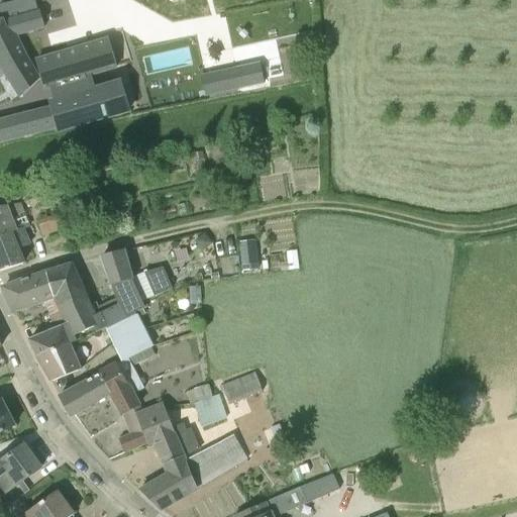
[(0,65),(21,98),(41,80),(19,37),(45,29),(37,8),(3,18),(4,21),(0,21),(0,65)]
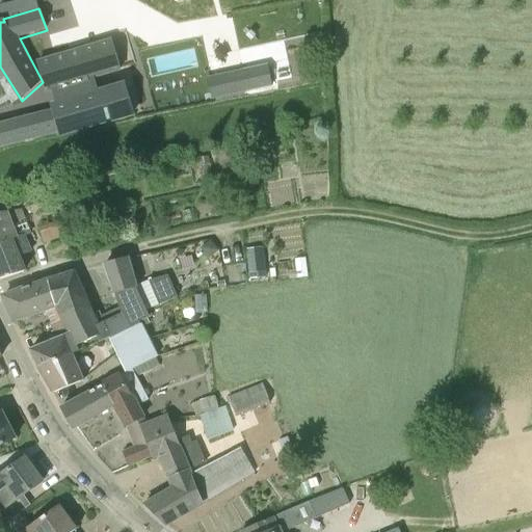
[(45,90),(55,88),(121,70),(111,38),(36,60),(45,90)]
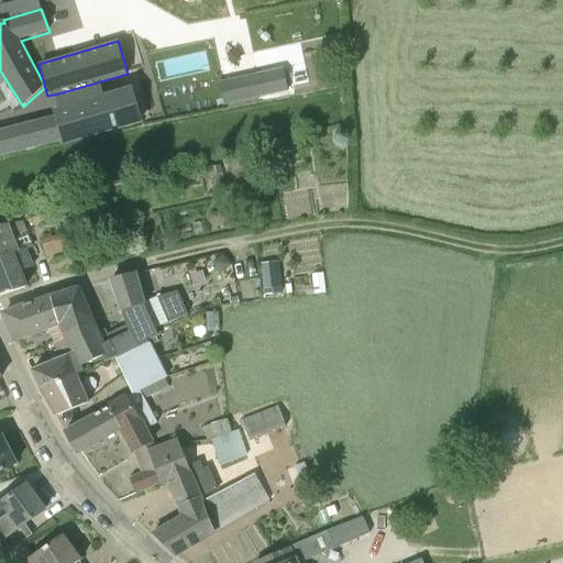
[(148,68),(128,74),(58,94),(63,109),(54,112),(55,118),(58,129),(62,140),(63,143),(161,114),(148,68)]
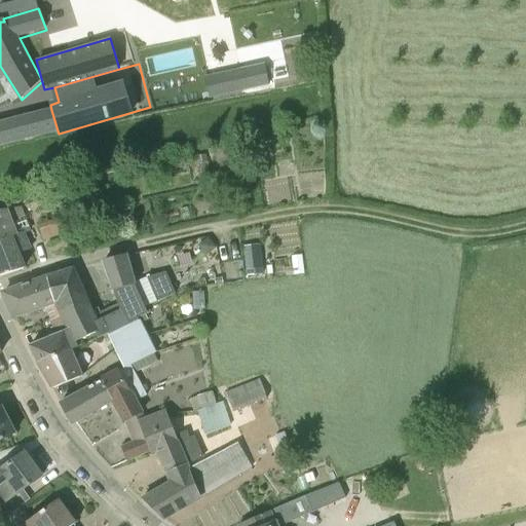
[(249,89),(245,69),(209,77),(213,98),(249,89)]
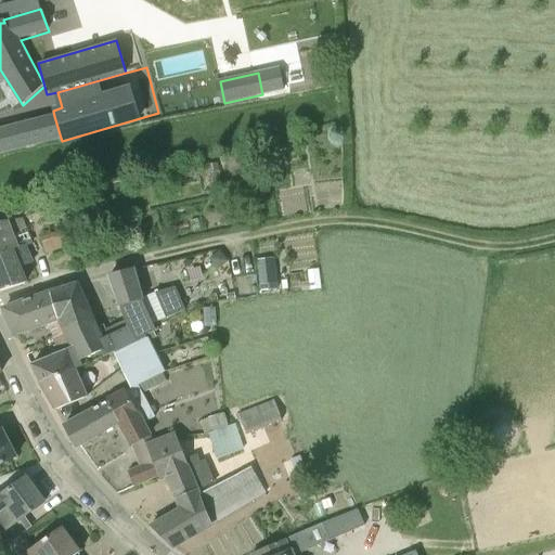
[(20,147),(30,144),(61,138),(57,127),(54,116),(0,130),(0,152),(9,150),(20,147)]
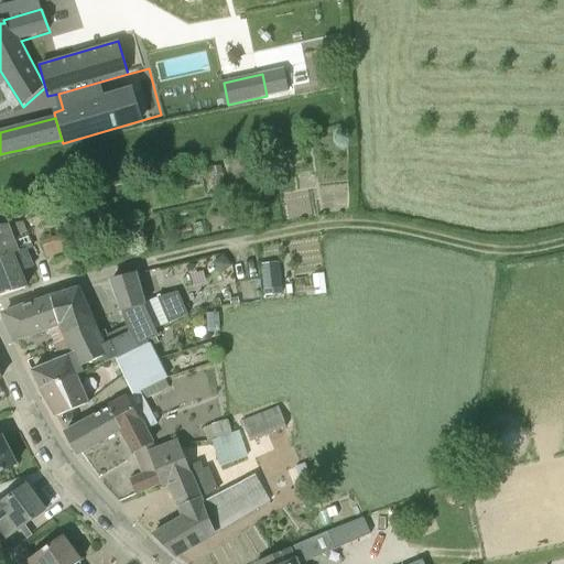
[(13,225),(13,223),(9,199),(0,201),(0,256),(19,250),(20,251),(26,249),(34,246),(25,224),(13,225)]
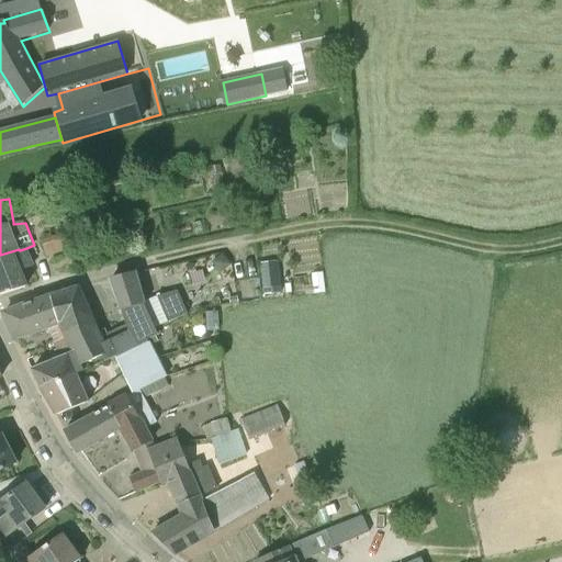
[(67,250),(60,234),(42,240),(47,257),(67,250)]
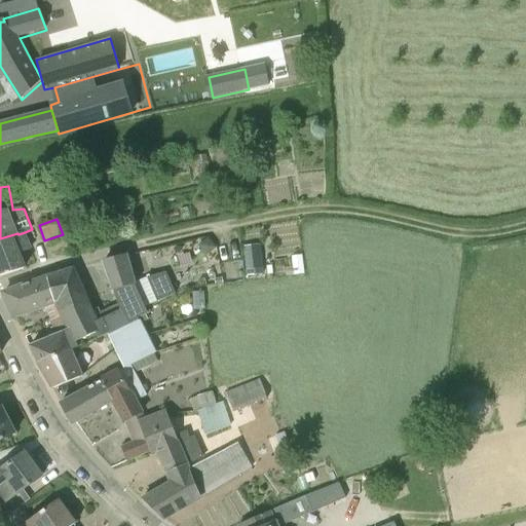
[(19,254),(32,249),(25,232),(19,234),(17,233),(0,238),(0,275),(24,268),(19,254)]
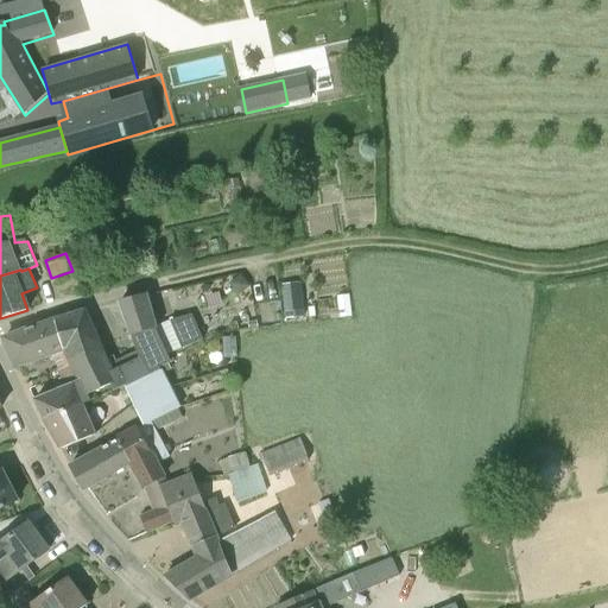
[(239,295),(249,285),(239,274),(229,285),(239,295)]
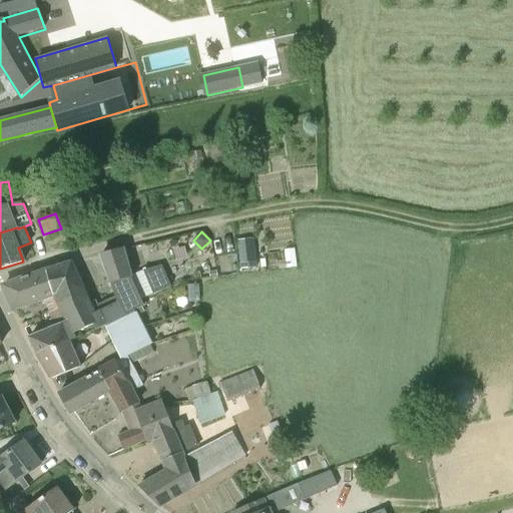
[(241,268),(258,267),(255,237),(238,239),(241,268)]
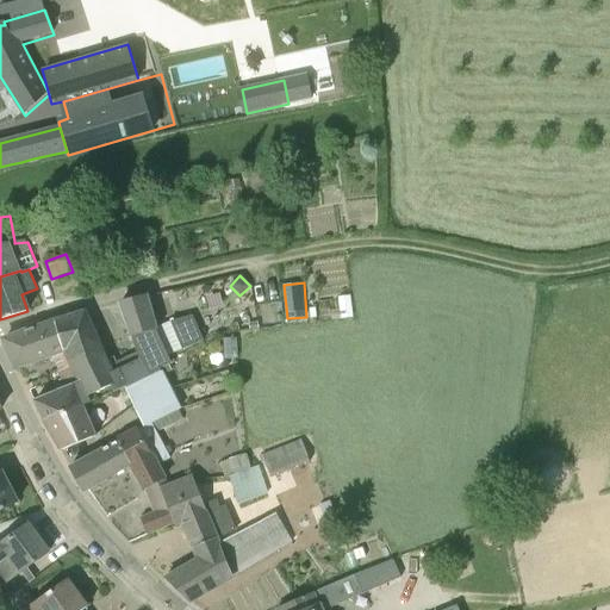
[(341,318),(353,317),(350,296),(338,297),(340,310),(331,310),(331,319),(342,319),(341,318)]
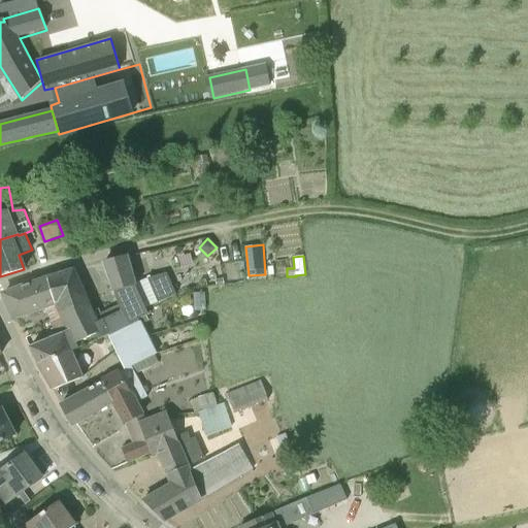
[(134,284),(127,259),(126,258),(104,263),(120,305),(127,325),(139,319),(147,316),(144,309),(176,295),(167,273),(147,278),(152,288),(138,294),(134,284)]
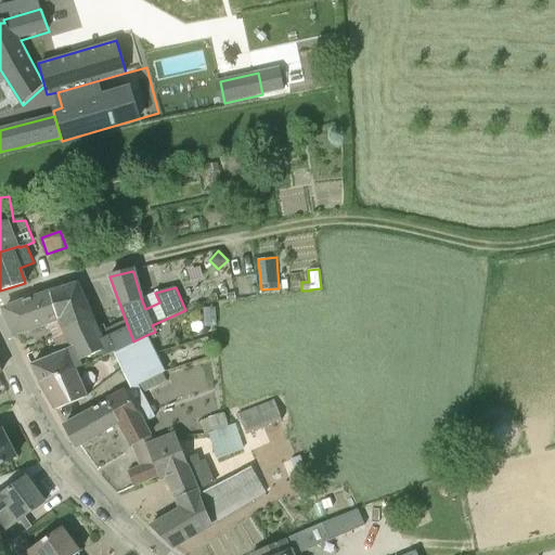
[(73,347),(74,348),(81,366),(82,366),(80,361),(103,351),(104,353),(113,350),(133,341),(126,321),(106,332),(102,325),(97,328),(76,284),(51,293),(61,318),(62,319),(67,333),(73,347)]
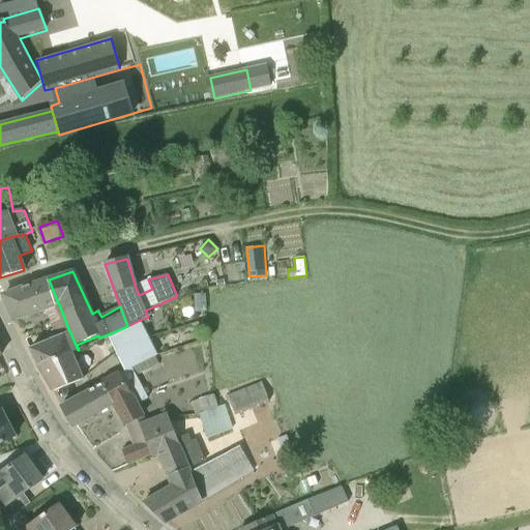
[(13,320),(58,303),(49,280),(29,286),(3,295),(13,320)]
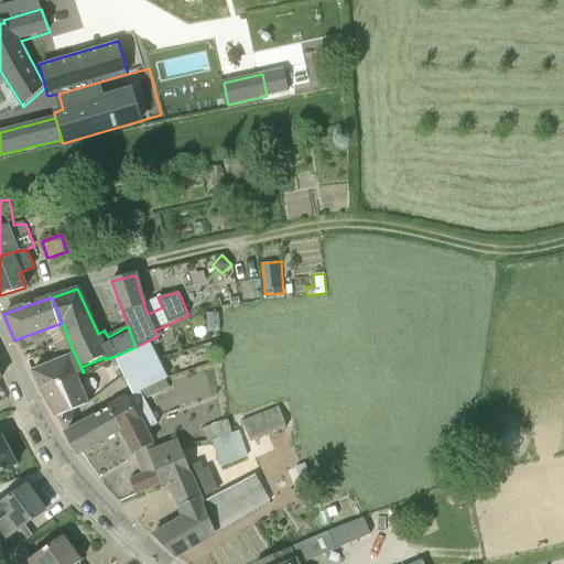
[(68,338),(63,324),(52,328),(57,343),(68,338)]
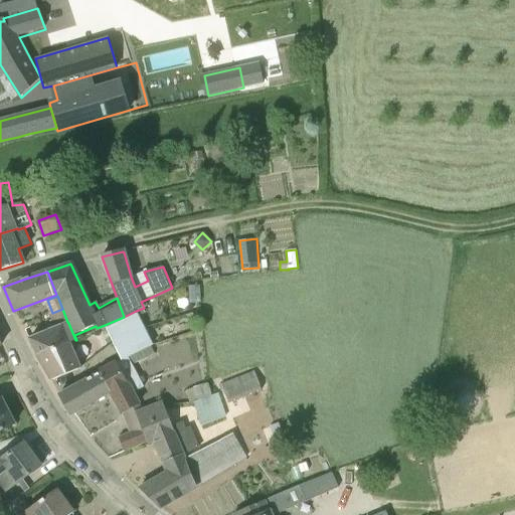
[(67,322),(62,309),(52,313),(58,326),(67,322)]
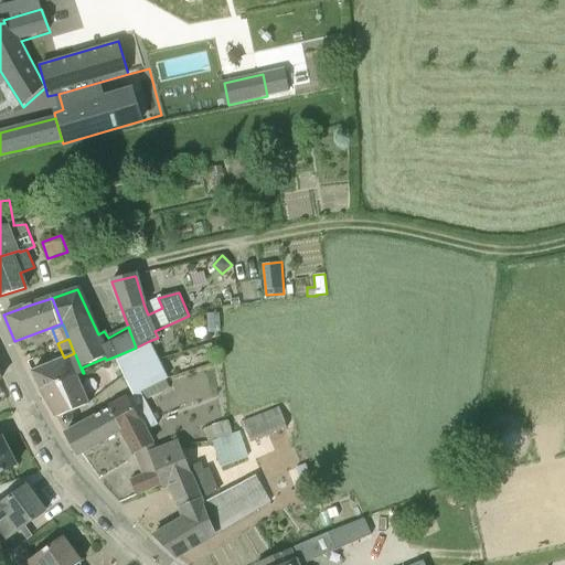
[(125,376),(158,361),(149,341),(136,348),(115,356),(125,376)]
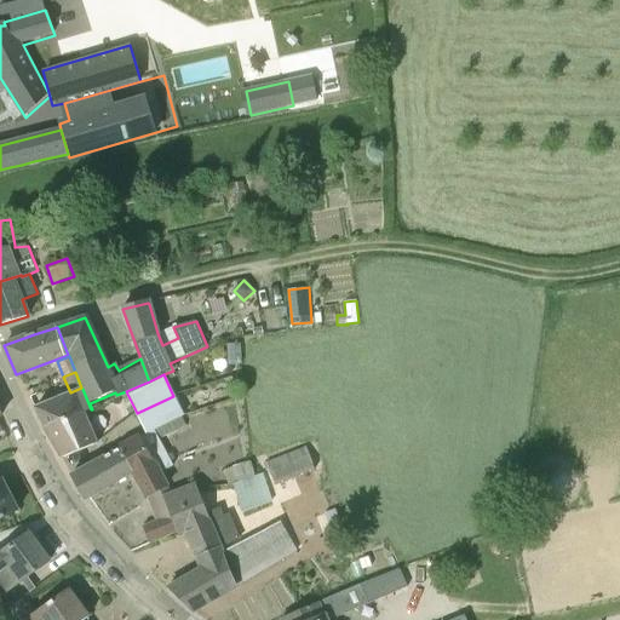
[(44,428),(91,409),(82,389),(35,408),(44,428)]
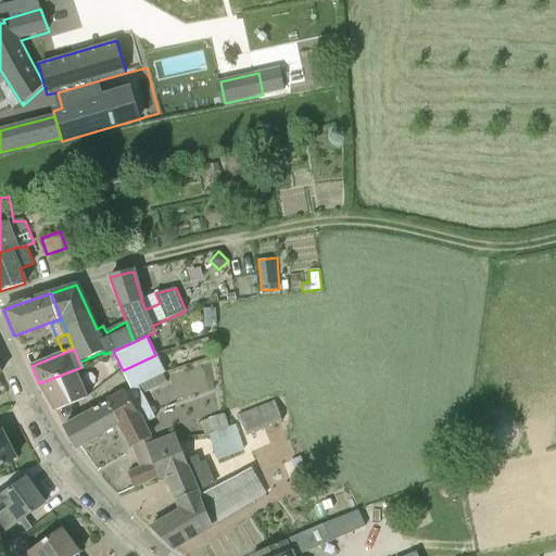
[(155,355),(123,370),(131,389),(133,389),(163,374),(155,355)]
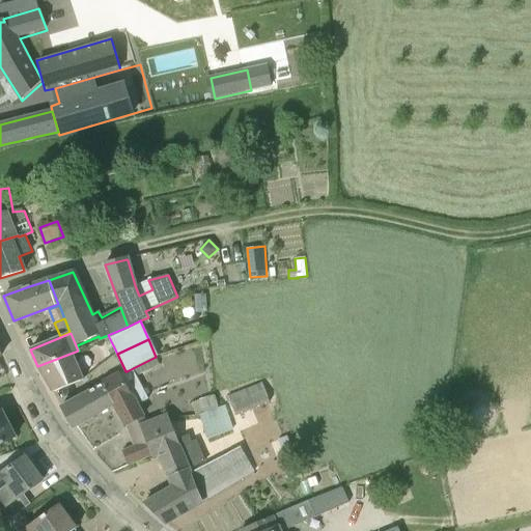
[(84,380),(73,353),(79,352),(79,351),(78,351),(37,366),(53,392),(84,380)]
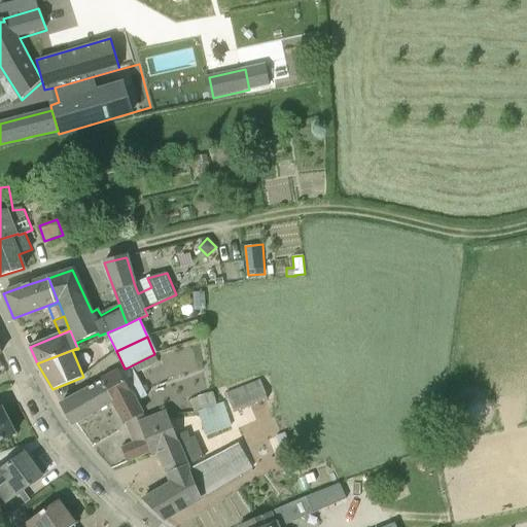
[(139,421),(145,419),(137,401),(146,396),(135,374),(159,362),(154,354),(126,369),(125,369),(103,381),(114,401),(135,443),(121,448),(128,462),(150,452),(151,452),(139,421)]
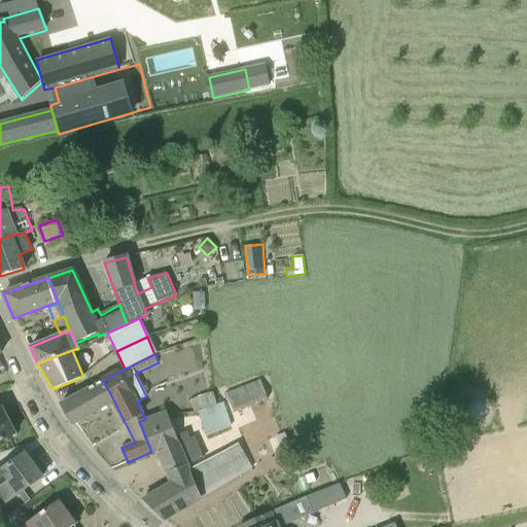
[(235,414),(270,398),(260,380),(253,383),(227,392),(226,393),(235,414)]
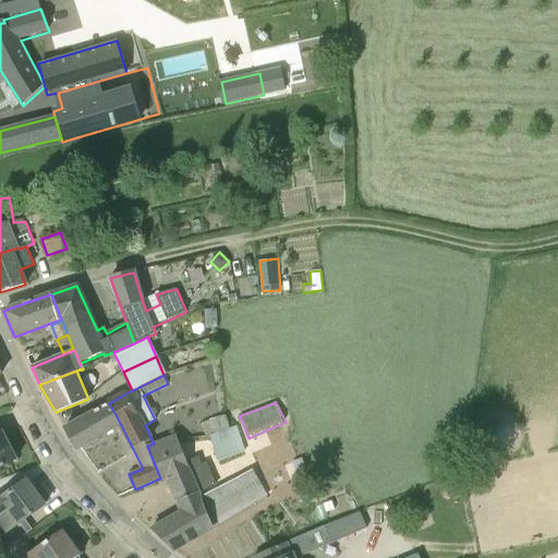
[(77,450),(121,425),(109,403),(64,426),(77,450)]
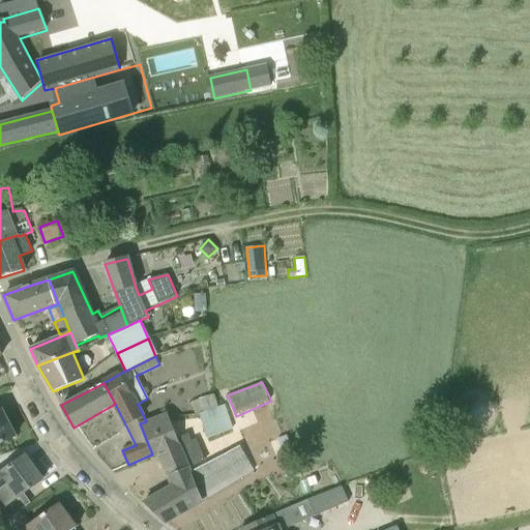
[(200,414),(217,408),(214,394),(199,399),(190,403),(196,414),(200,414)]
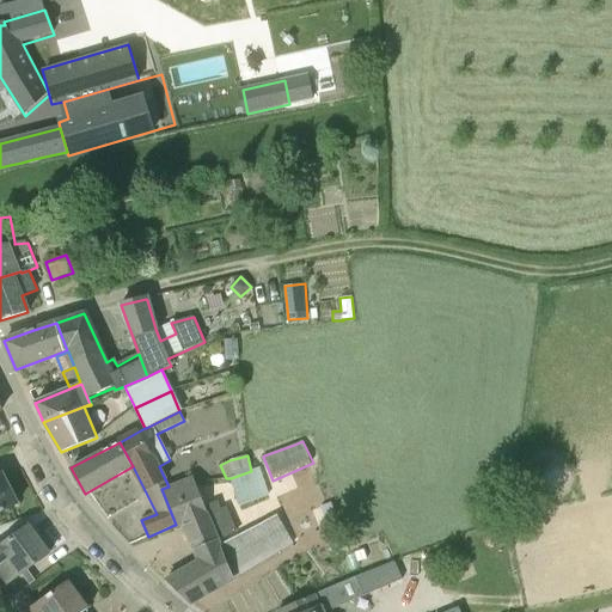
[(251,471),(231,478),(239,506),(268,495),(259,467),(251,471)]
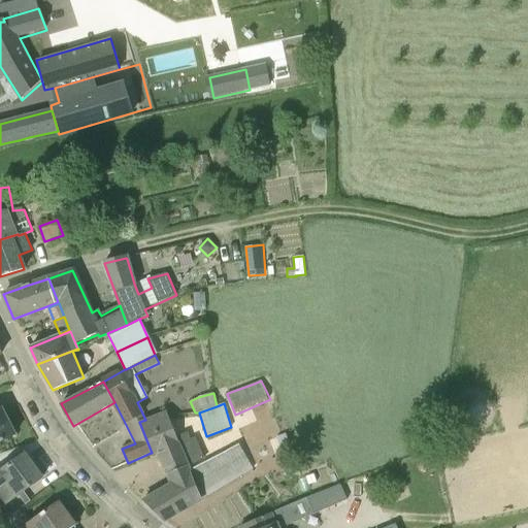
[(0,442),(15,435),(1,408),(0,409),(0,442)]
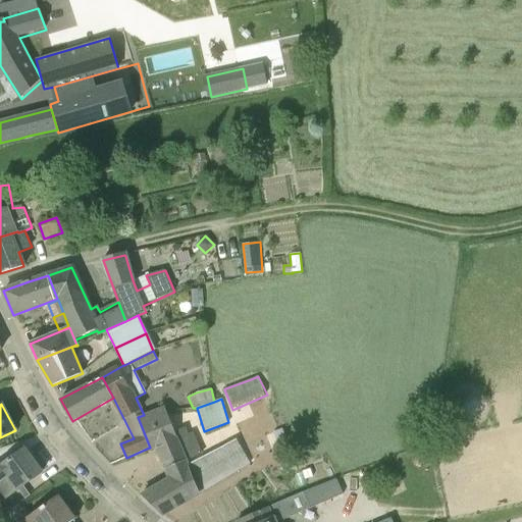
[(144,415),(138,417),(150,448),(149,448),(149,449),(156,446),(165,469),(166,469),(170,478),(141,496),(163,518),(200,496),(200,493),(251,464),(238,438),(189,464),(188,460),(202,454),(193,432),(189,434),(186,427),(174,431),(164,407),(144,415)]
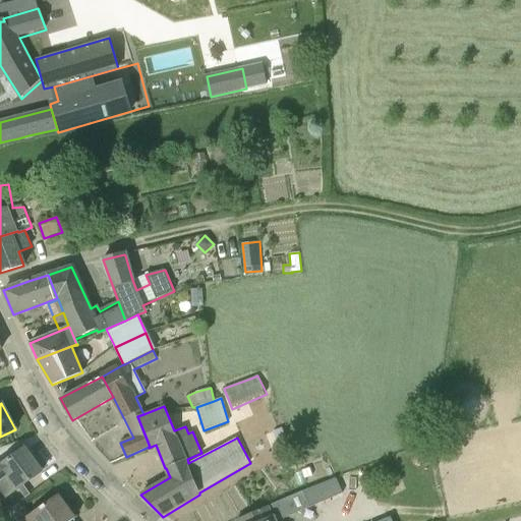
[(0,480),(7,475),(17,489),(42,471),(24,448),(0,465),(0,480)]
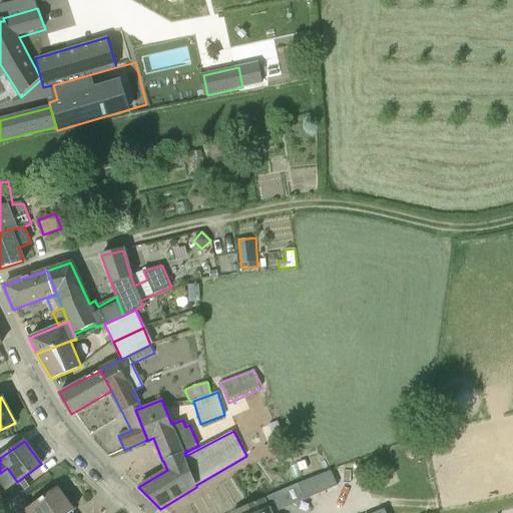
[(273,512),(305,499),(298,483),(233,511),(233,512),(273,512)]
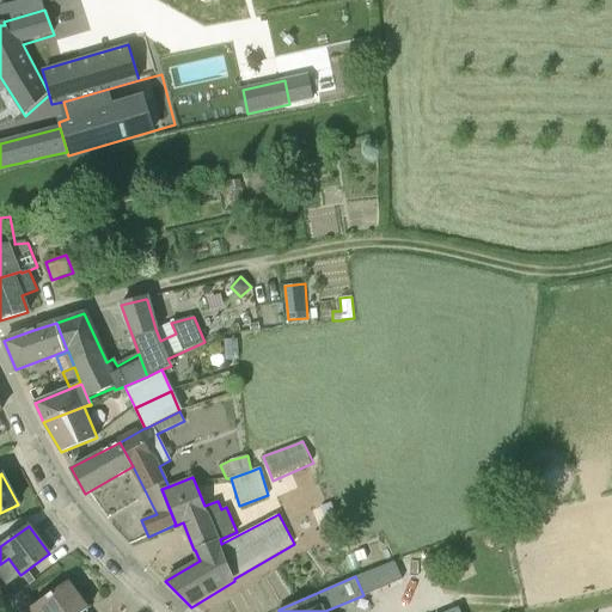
[(83,611),(89,609),(68,581),(34,606),(37,611),(83,611)]
